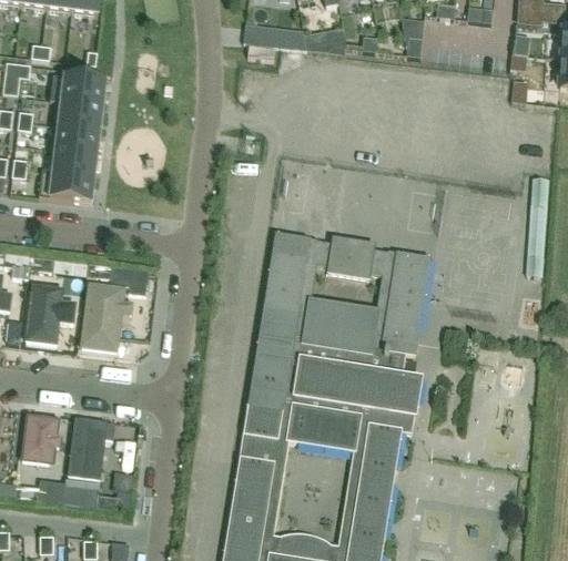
[(46,9),(47,0),(20,0),(20,6),(46,9)]
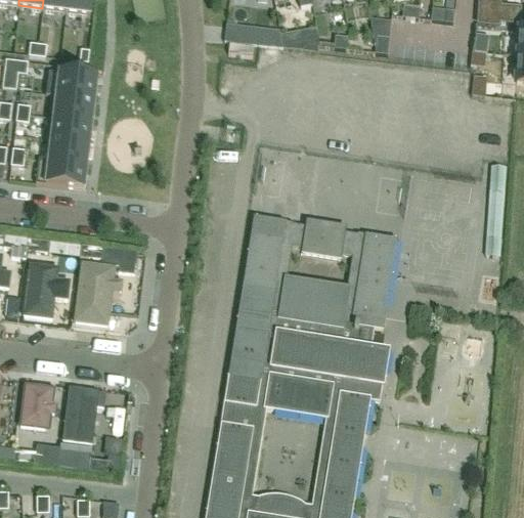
[(66,11),(67,0),(43,0),(42,8),(66,11)]
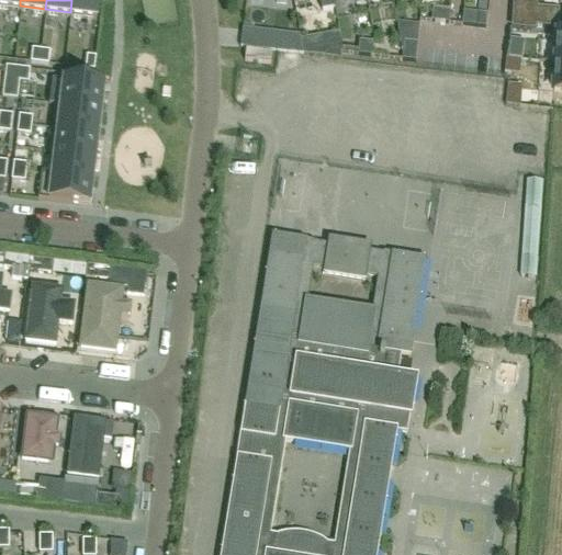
[(71,0),(70,12),(97,15),(98,0),(71,0)]
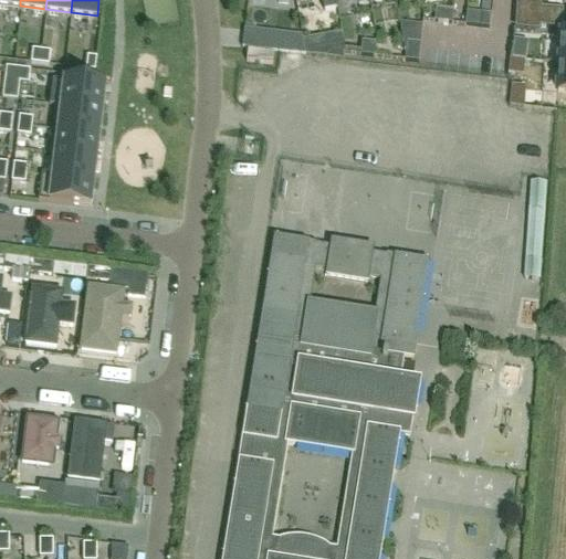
[(442,17),(444,4),(436,2),(433,16),(442,17)]
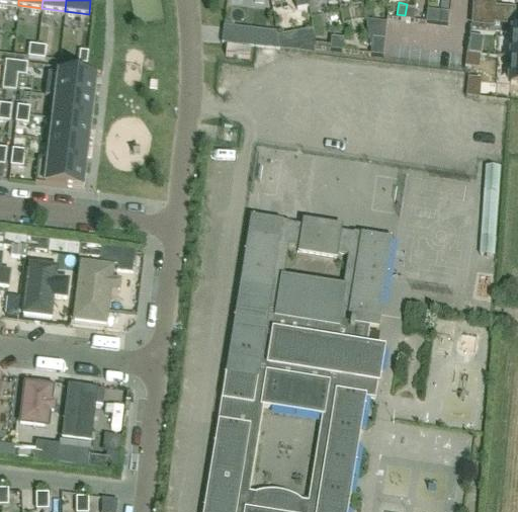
[(495,2),(494,11),(514,12),(515,4),(495,2)]
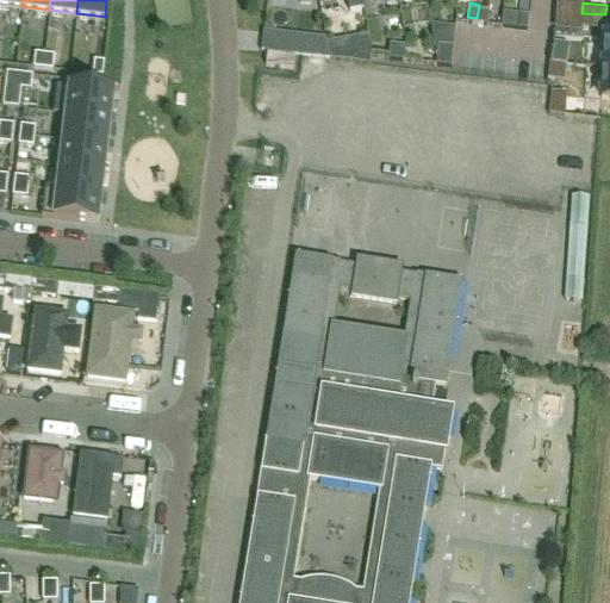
[(489,6),(479,5),(477,18),(486,19),(489,6)]
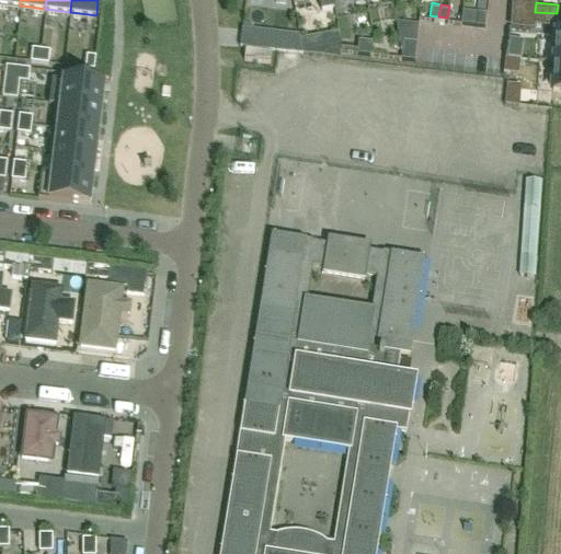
[(484,23),(487,10),(477,9),(476,22),(484,23)]
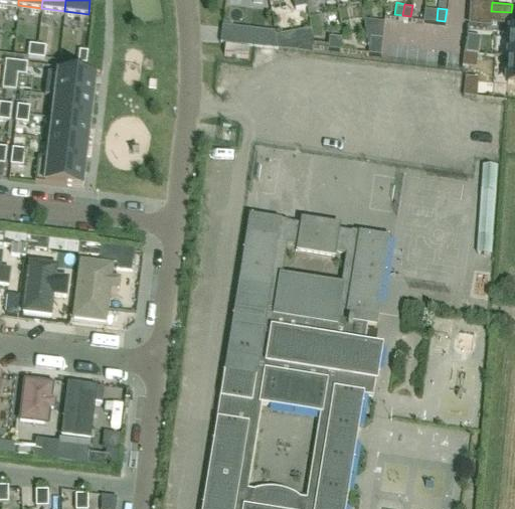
[(511,21),(511,12),(491,11),(491,20),(511,21)]
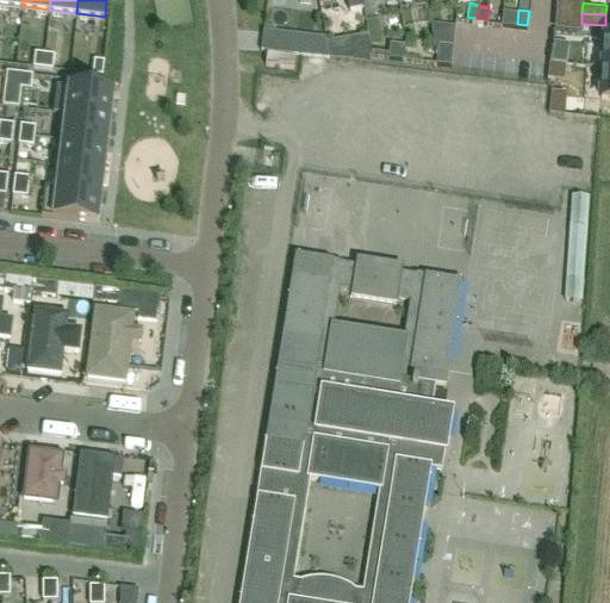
[(285,29),(282,48),(302,50),(309,51),(310,31),(285,29)]
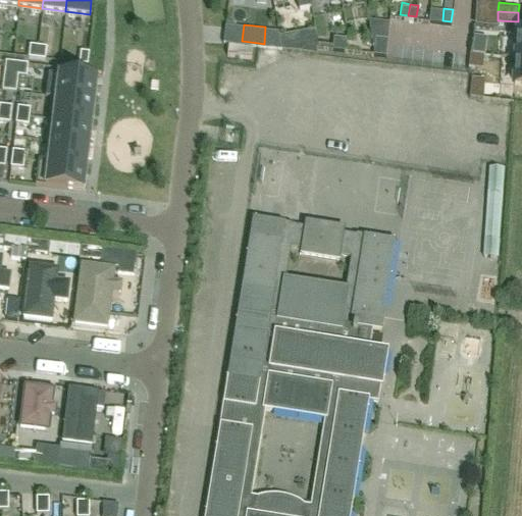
[(314,50),(316,38),(314,27),(301,29),(304,49),(314,50)]
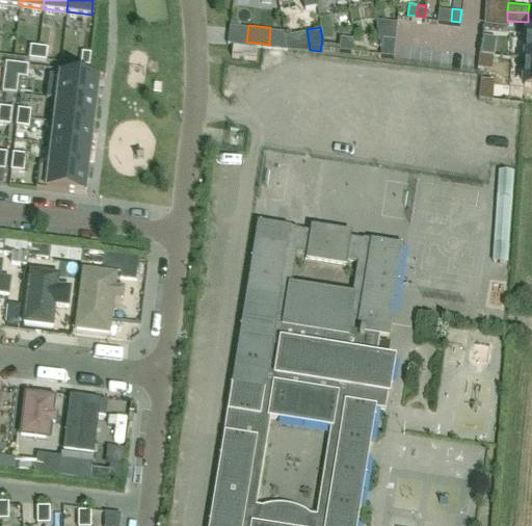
[(382,36),(395,38),(396,30),(383,28),(382,36)]
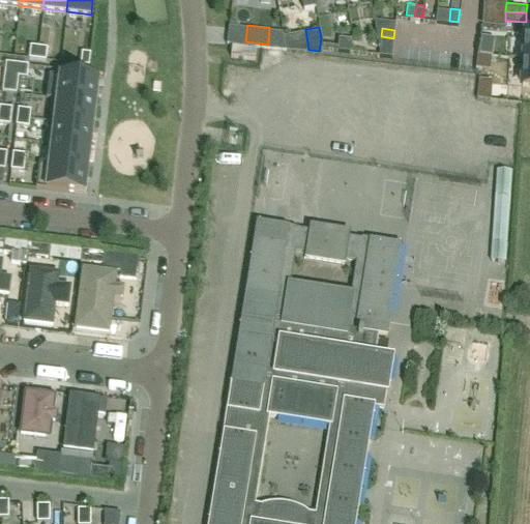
[(339,34),(337,47),(350,48),(351,35),(339,34)]
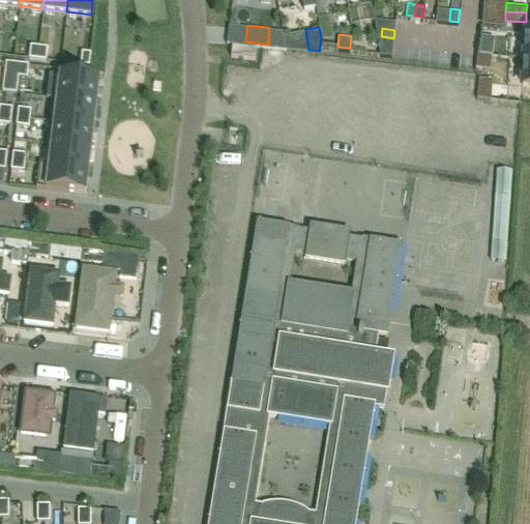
[(391,53),(393,38),(381,36),(379,52),(391,53)]
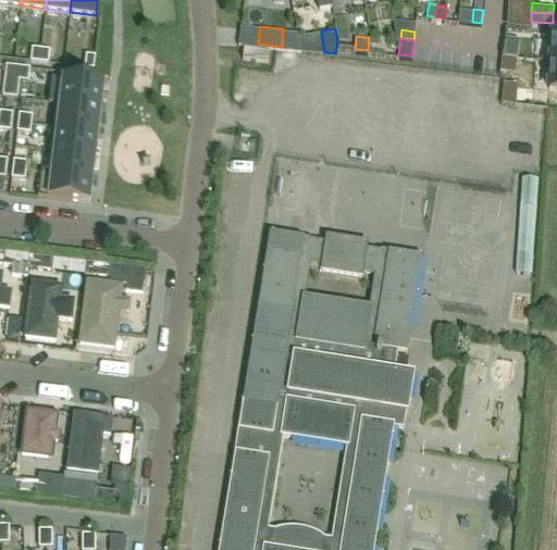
[(32,45),(31,57),(39,58),(40,45),(32,45)]
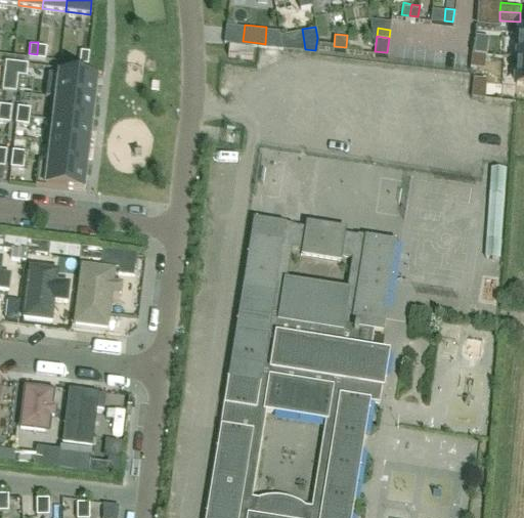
[(45,55),(46,43),(38,42),(37,54),(45,55)]
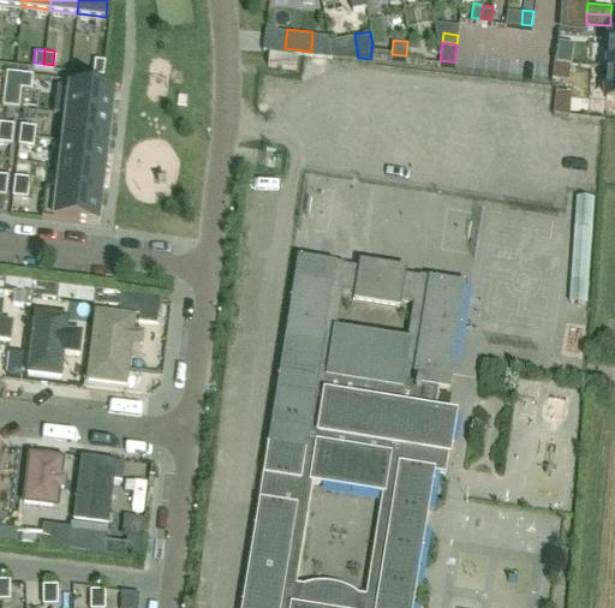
[(297,65),(298,53),(269,49),(268,61),(297,65)]
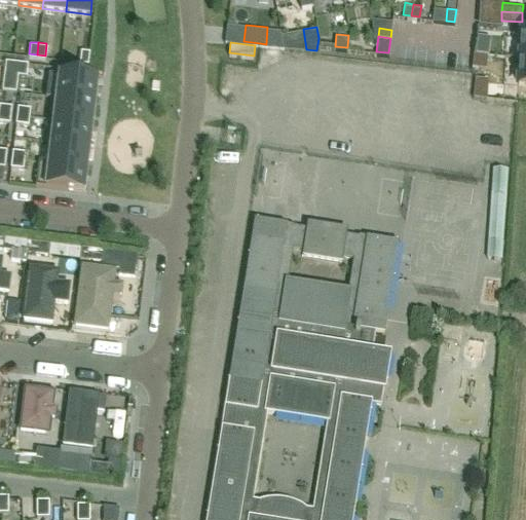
[(88,61),(89,48),(81,47),(79,60),(88,61)]
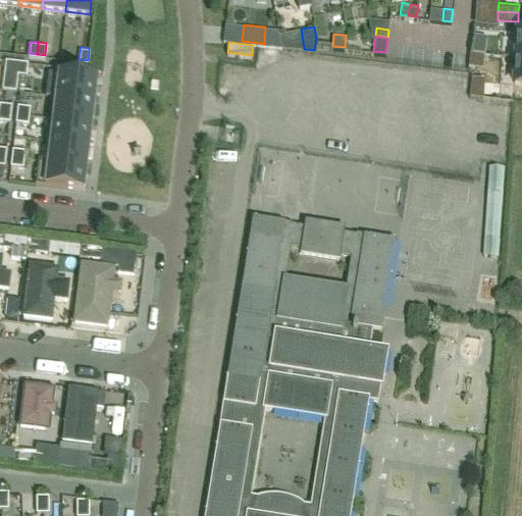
[(470,50),(468,64),(482,65),(483,51),(470,50)]
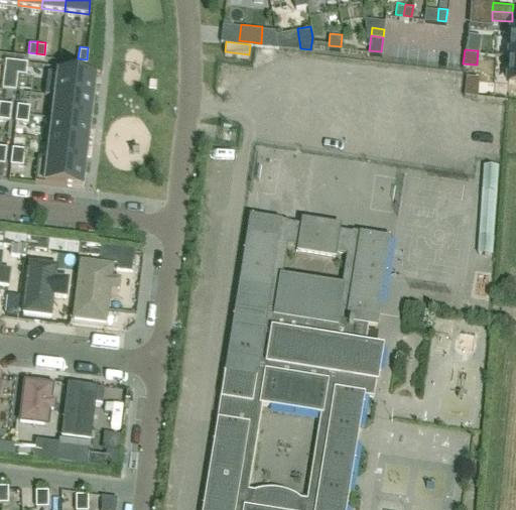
[(11,57),(9,70),(18,71),(19,58),(11,57)]
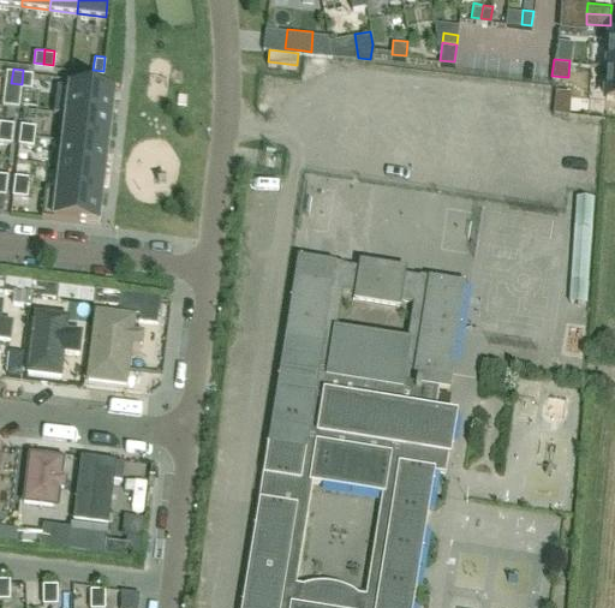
[(31,85),(33,71),(23,70),(22,84),(31,85)]
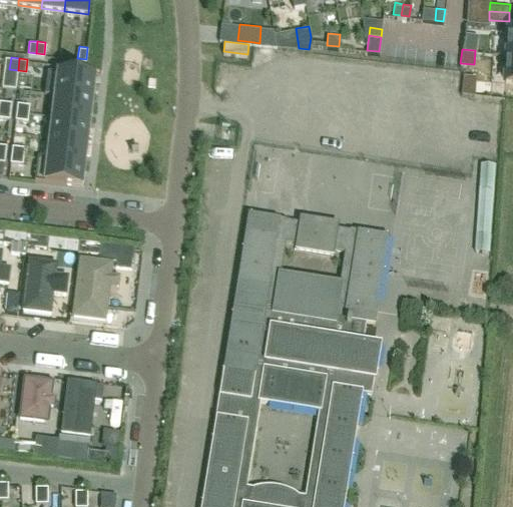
[(95,74),(57,69),(54,91),(93,96),(95,74)]
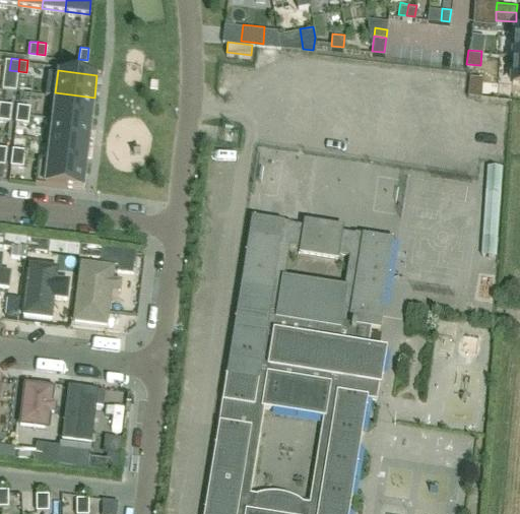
[(55,92),(50,91),(48,114),(91,120),(94,98),(55,92)]
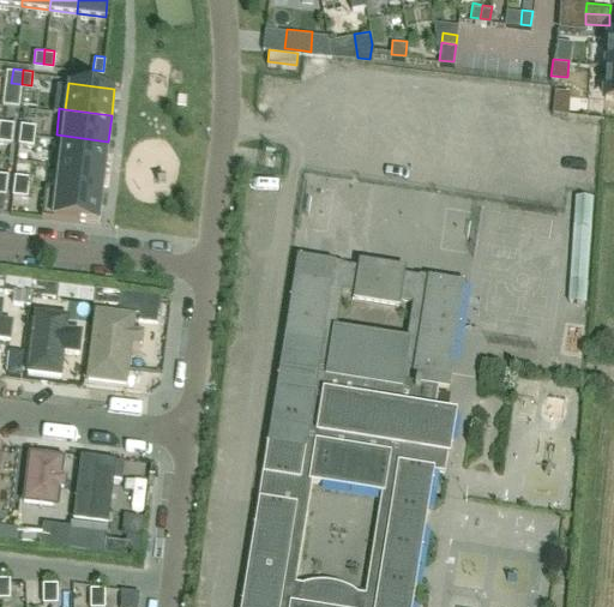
[(13,120),(0,119),(0,128),(12,130),(13,120)]
